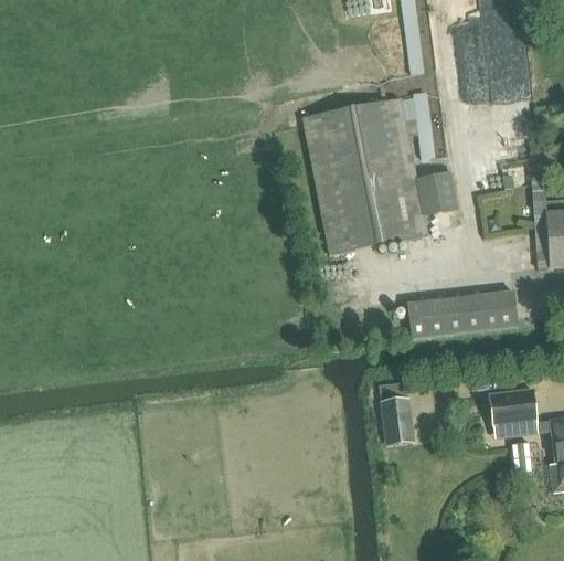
[(395,0),(404,71),(421,69),(413,0),(395,0)]
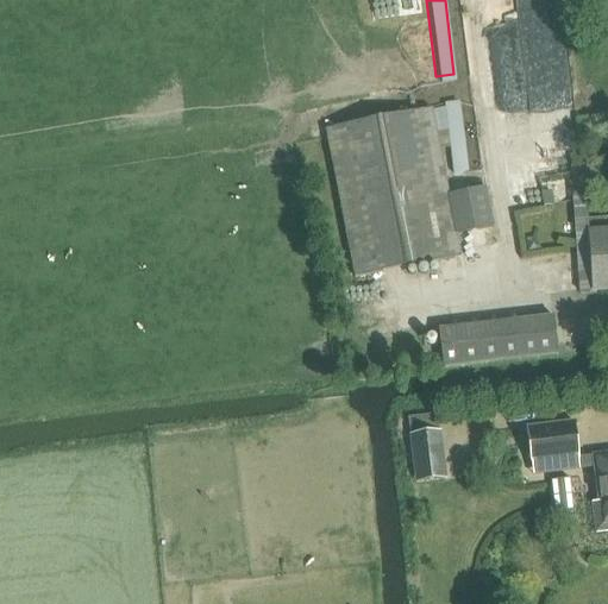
[(565,112),(555,0),(475,0),(481,52),(502,50),(503,67),(520,65),(525,115),(565,112)]
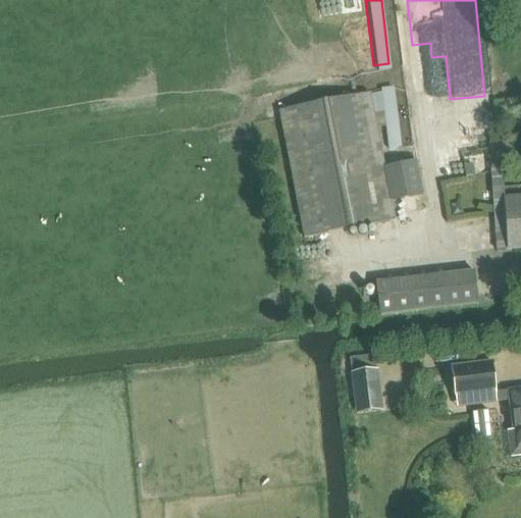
[(368,90),(368,89),(278,107),(304,235),(394,216),(391,197),(383,163),(375,123),(368,90)]
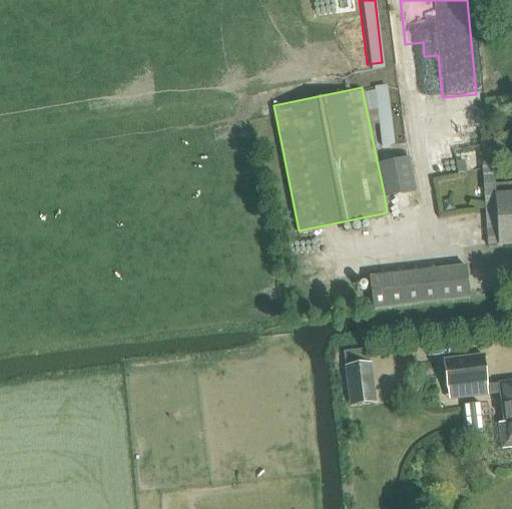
[(488,141),(487,124),(477,124),(478,141),(488,141)]
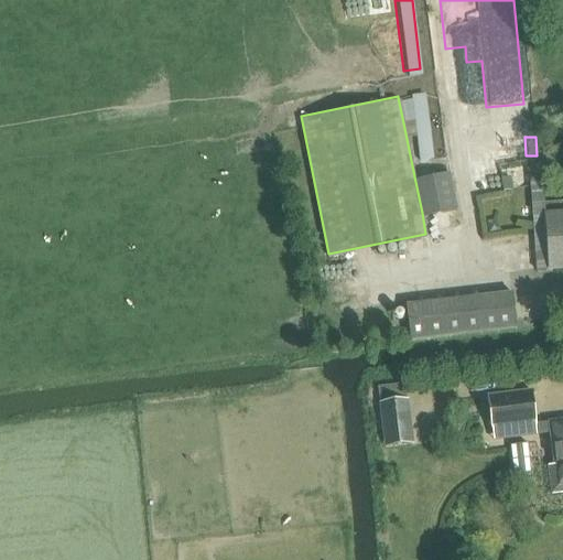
[(553,152),(542,152),(543,167),(554,165),(553,152)]
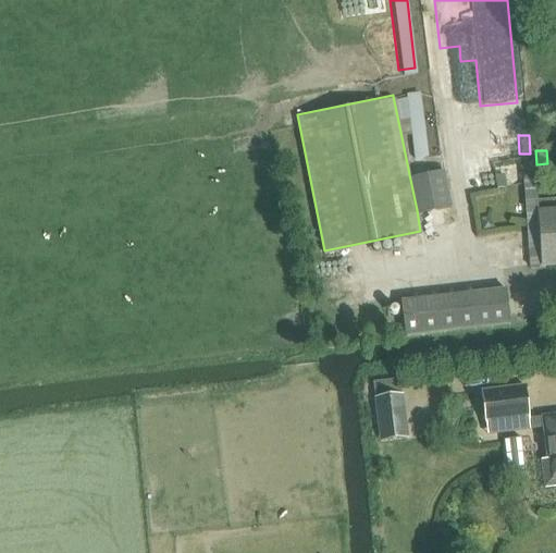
[(519,161),(520,192),(532,192),(532,161),(519,161)]
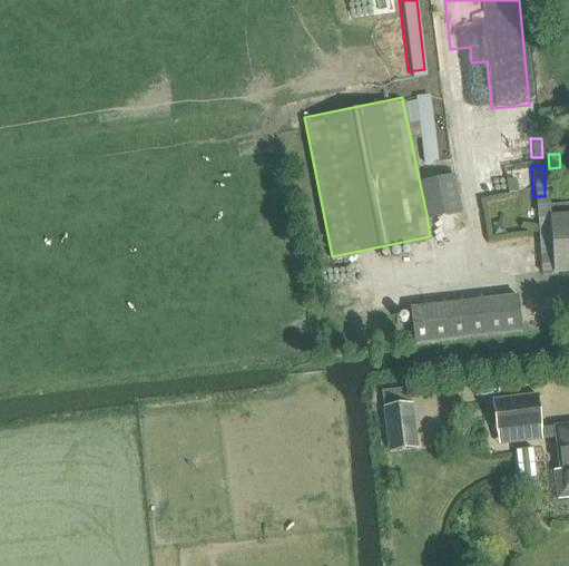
[(453,172),(419,178),(427,215),(461,208),(453,172)]
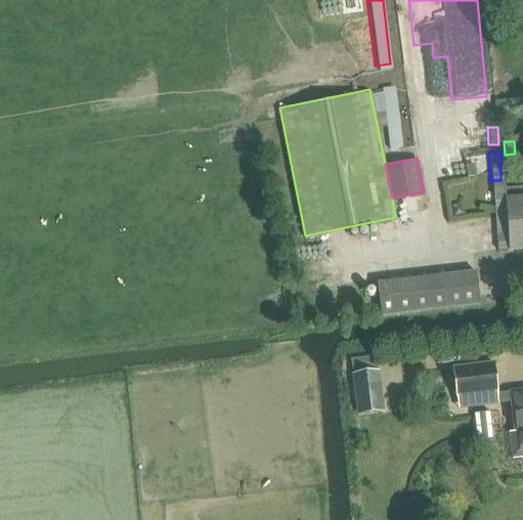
[(522,191),(507,193),(510,246),(522,244),(522,191)]
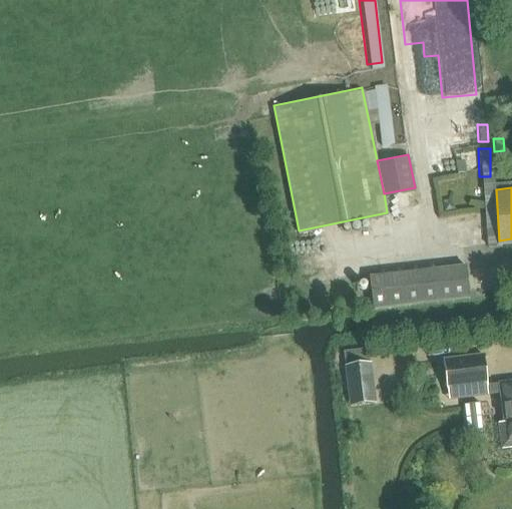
[(369,274),(372,305),(469,294),(466,263),(369,274)]
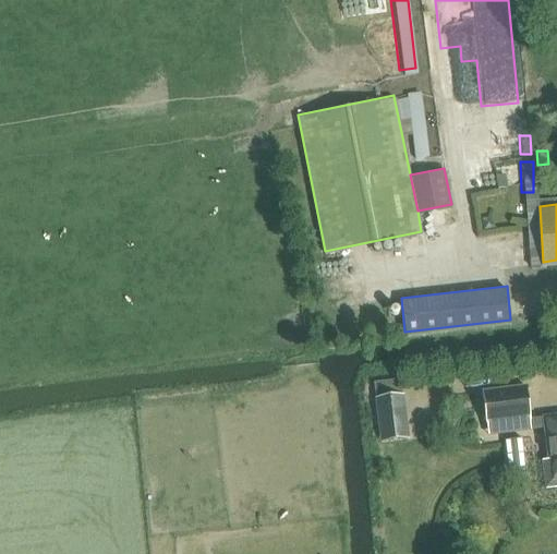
[(400,376),(372,380),(379,440),(408,435),(400,376)]
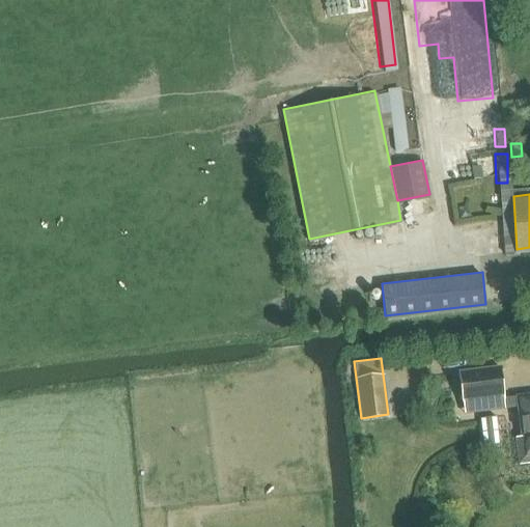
[(529,459),(529,390),(503,394),(500,364),(458,369),(463,401),(490,398),(491,407),(518,404),(521,434),(515,435),(520,461),(529,459)]
